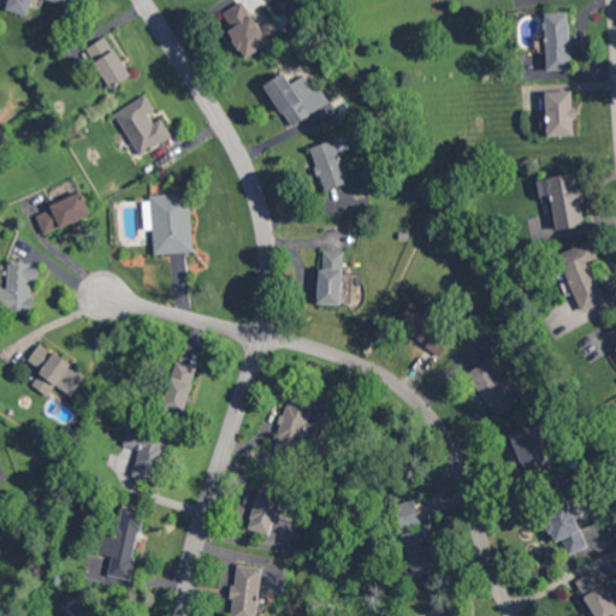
[(33,0),(49,0),(70,5),(71,0),(12,0),(10,7),(29,13),(33,0)]
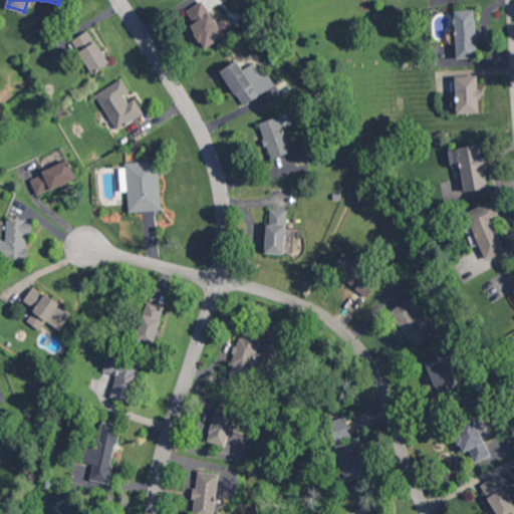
[(206,48),(225,35),(202,1),(186,11),(194,23),(191,26),(206,48)]
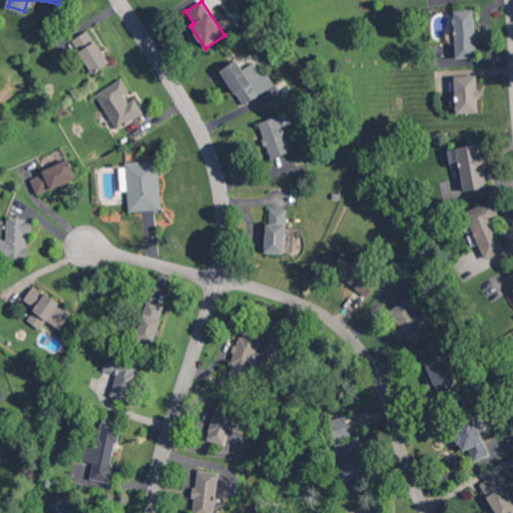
[(474,10),(454,10),(455,57),(475,57),(474,10)]
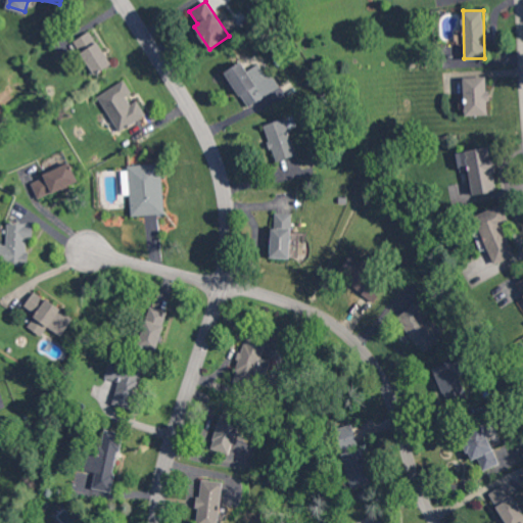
[(228,35),(238,30),(232,14),(221,19),(228,35)]
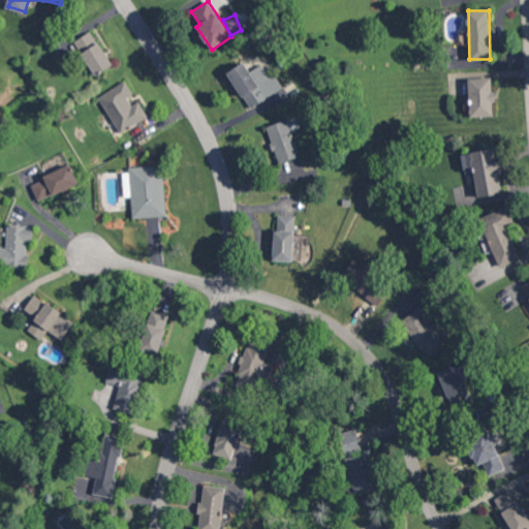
[(111,67),(95,31),(76,39),(92,75),(111,67)]
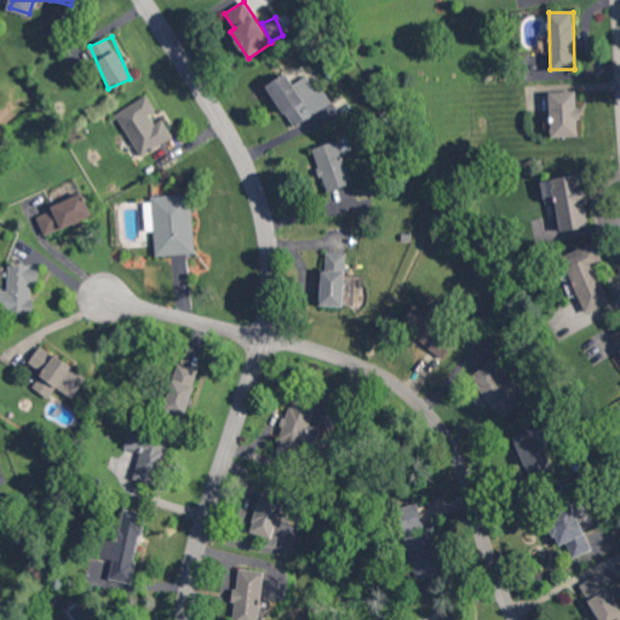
[(267,85),(293,127),(332,103),(322,87),(316,90),(306,75),(293,84),(286,73),(267,85)]
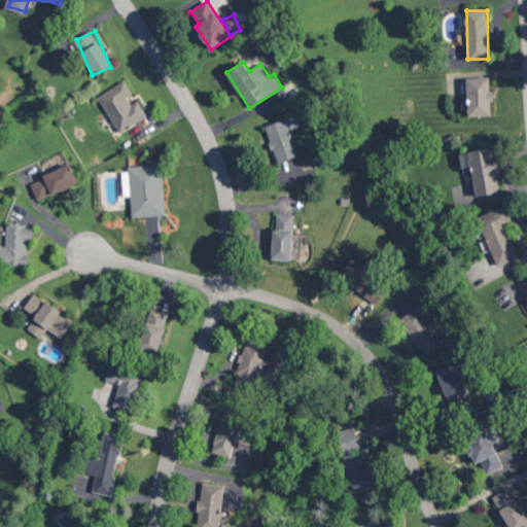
[(467,77),(468,115),(492,115),(491,77),(467,77)]
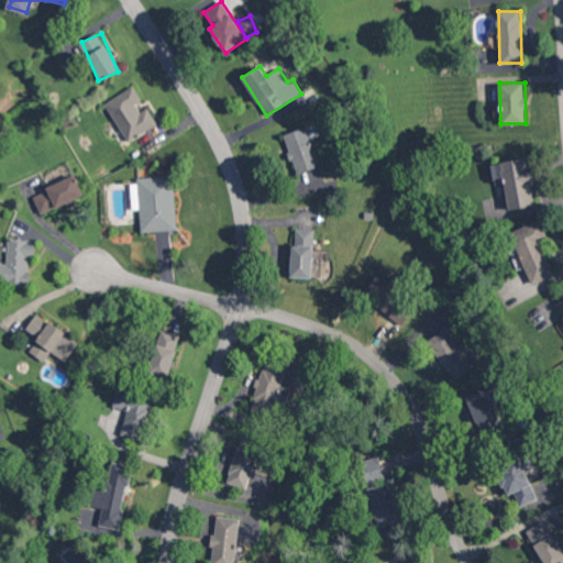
[(105,103),(128,141),(157,123),(145,103),(134,86),(105,103)]
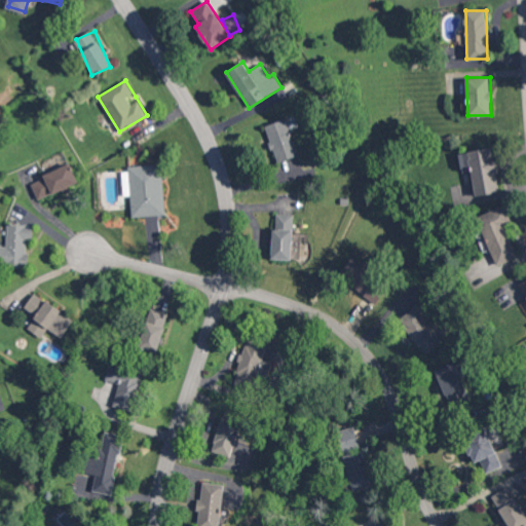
[(266,124),(275,161),(297,156),(288,119),(266,124)]
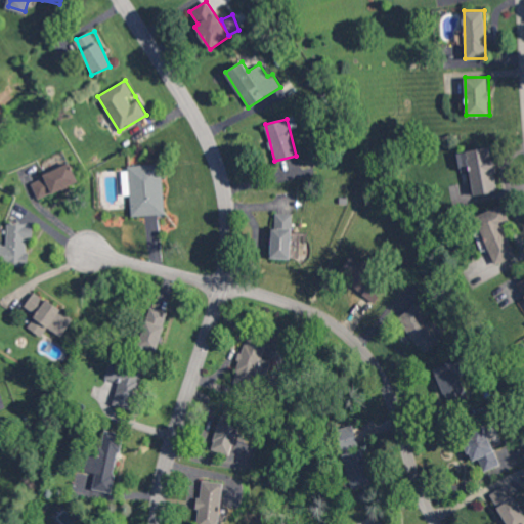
[(473,194),(498,191),(491,146),(457,151),(461,170),(469,169),(473,194)]
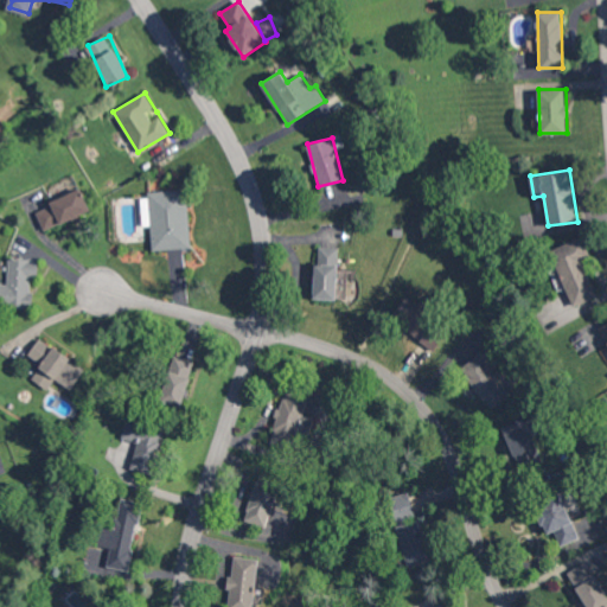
[(44,230),(90,210),(81,189),(34,210),(44,230)]
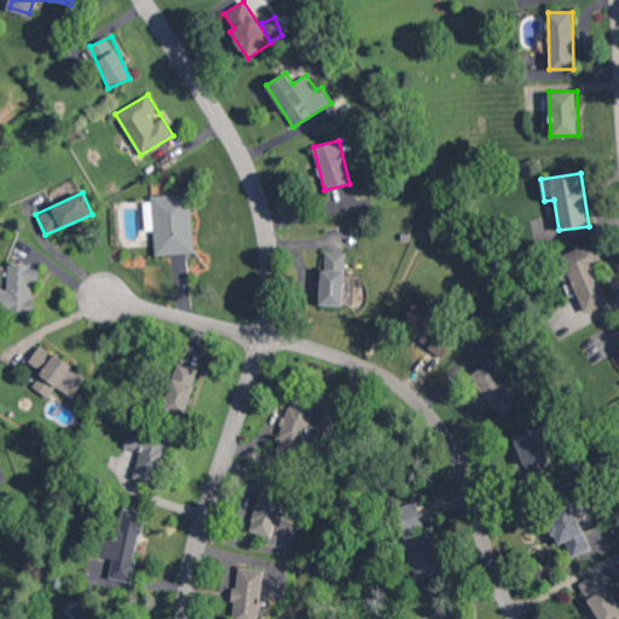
[(155,254),(195,253),(192,194),(152,195),(155,254)]
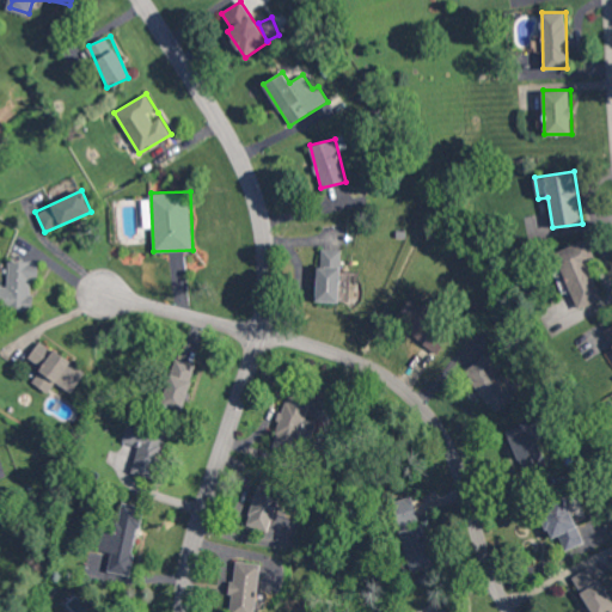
[(603,299),(589,262),(595,259),(588,239),(555,251),(575,308),(603,299)]
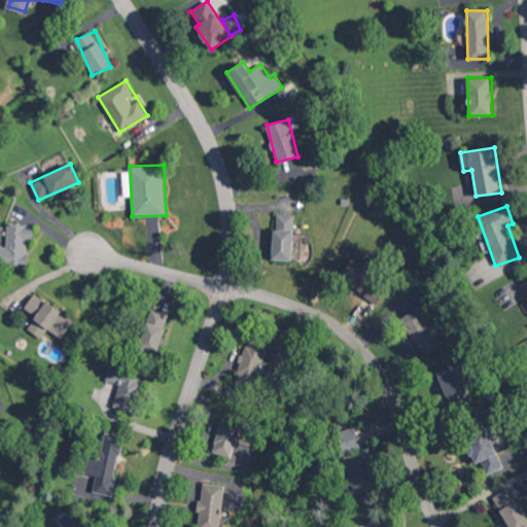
[(293,214),(275,214),(274,259),(292,260),(293,214)]
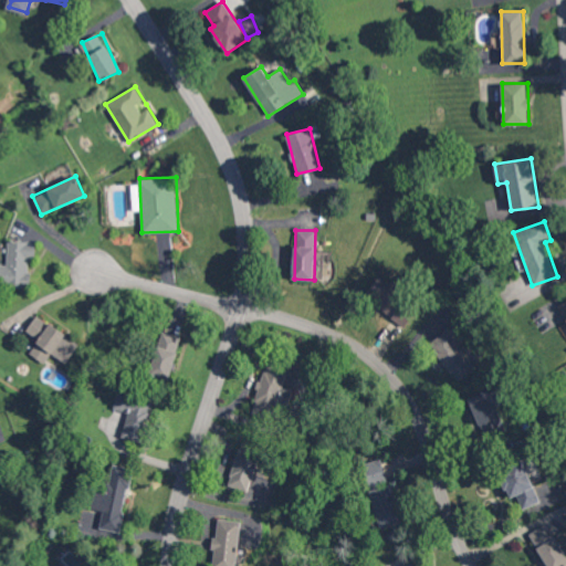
[(35,241),(8,240),(7,266),(0,265),(0,285),(29,286),(30,260),(35,260),(35,241)]
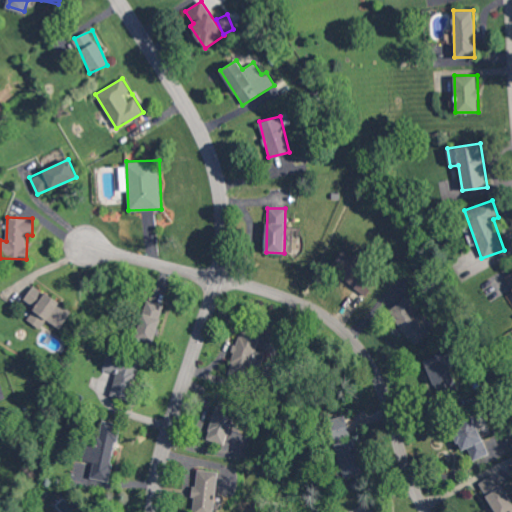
[(372,286),(344,268),(338,276),(367,294),(372,286)]
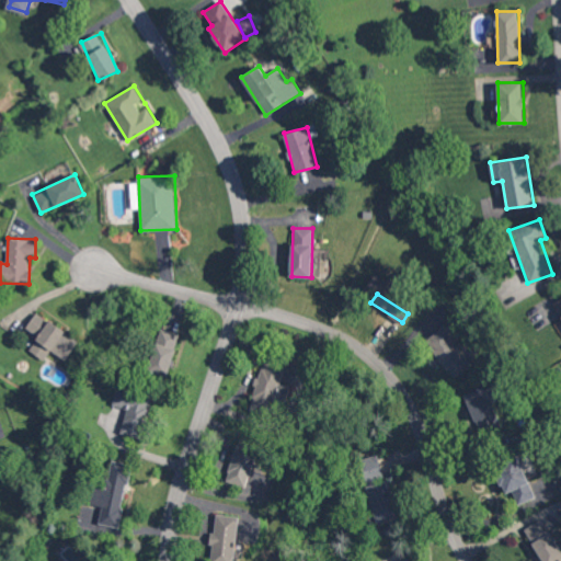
[(79,340),(36,312),(24,331),(36,339),(29,350),(44,359),(50,351),(66,361),(79,340)]
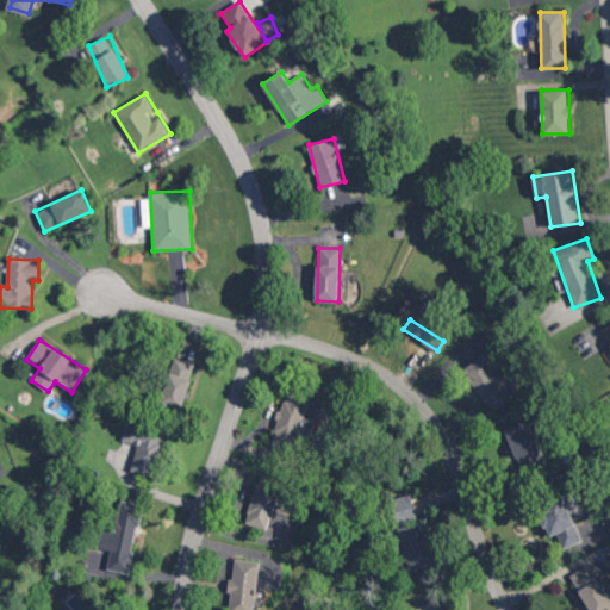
[(495,411),(512,398),(483,356),(465,369),(495,411)]
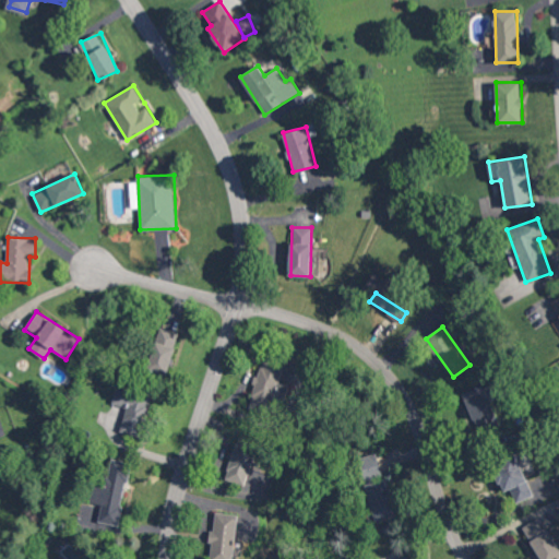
[(145,369),(166,376),(177,341),(155,335),(145,369)]
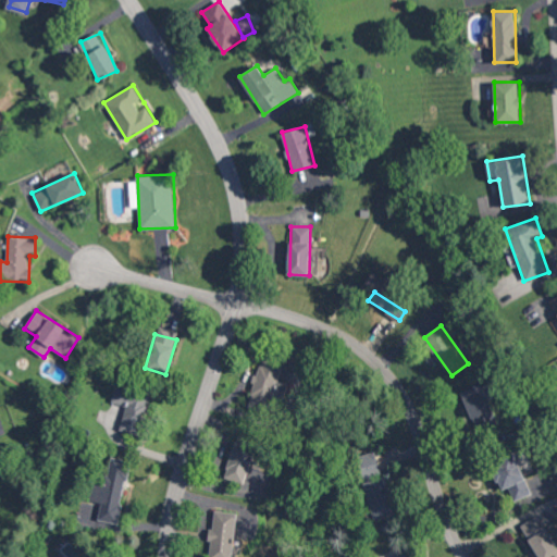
[(250,408),(269,411),(272,397),(284,399),(287,384),(280,382),(283,360),(260,356),(250,408)]
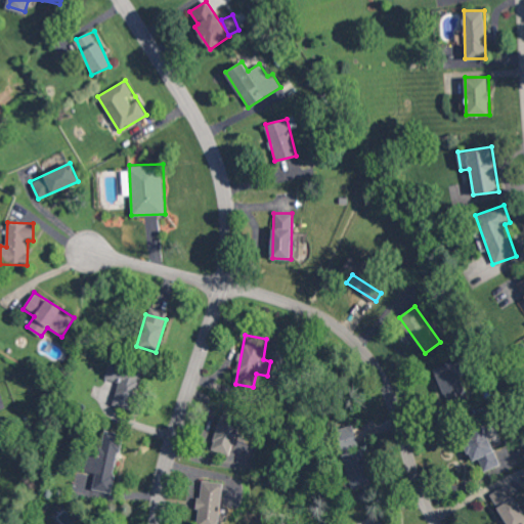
[(143,369),(110,360),(104,379),(118,382),(112,403),(132,409),(143,369)]
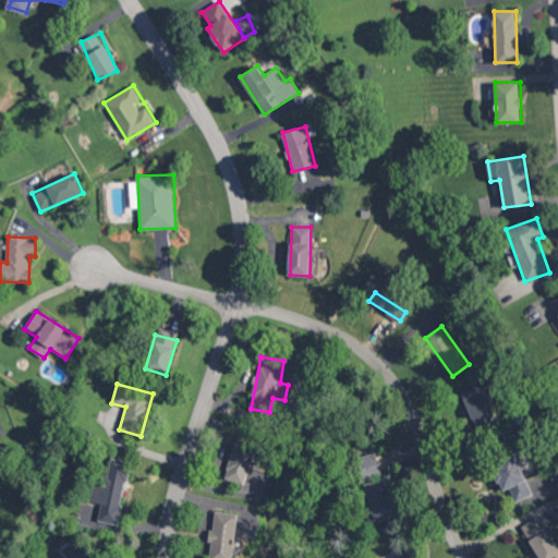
[(497,421),(482,385),(462,392),(477,429),(497,421)]
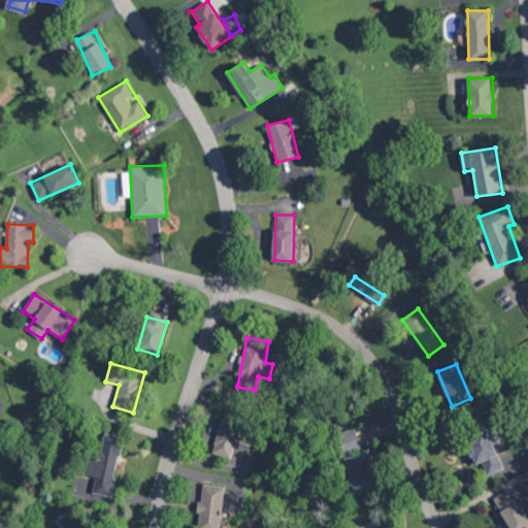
[(231,458),(244,420),(225,413),(212,452),(231,458)]
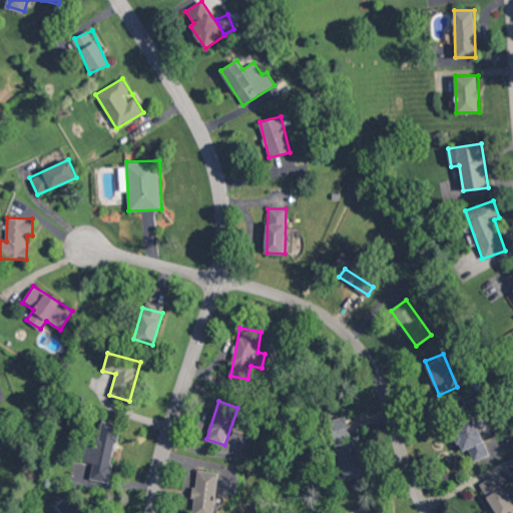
[(335,441),(351,437),(346,416),(331,420),(335,441)]
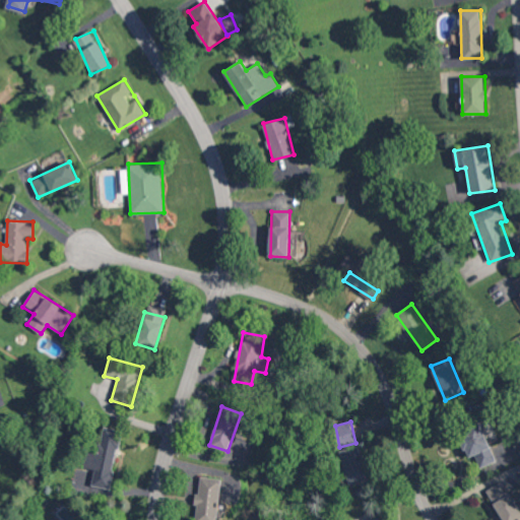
[(497,461),(480,423),(459,432),(474,470),(497,461)]
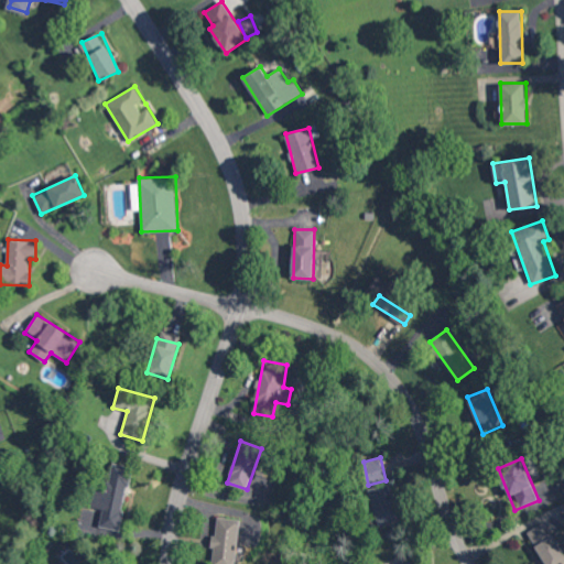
[(120,530),(132,466),(112,463),(109,480),(98,478),(93,507),(102,509),(99,527),(120,530)]
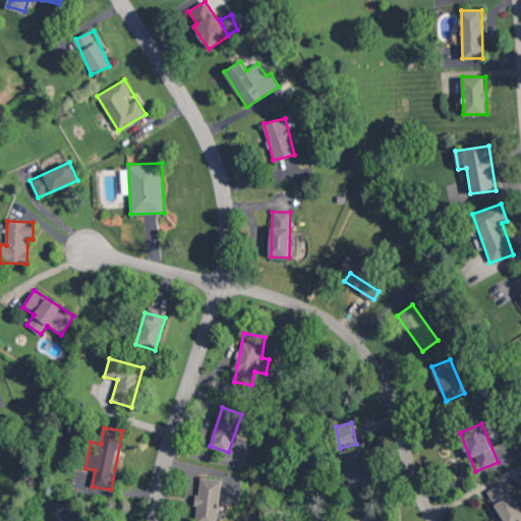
[(369,482),(363,446),(342,449),(347,485),(369,482)]
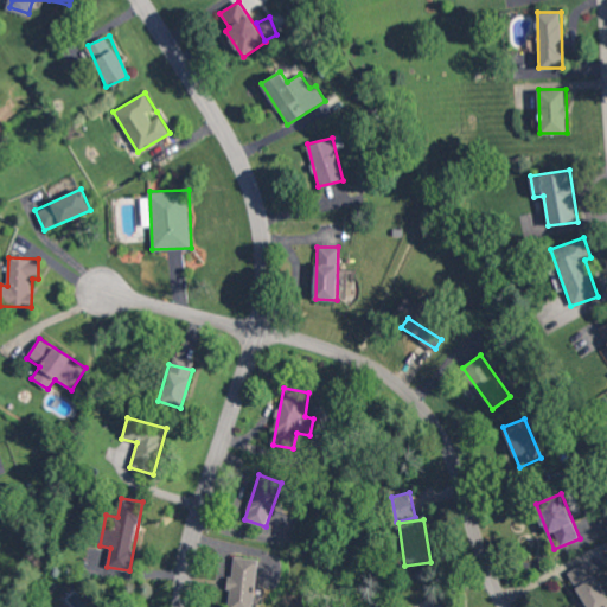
[(225,606),(253,606),(260,560),(234,556),(225,606)]
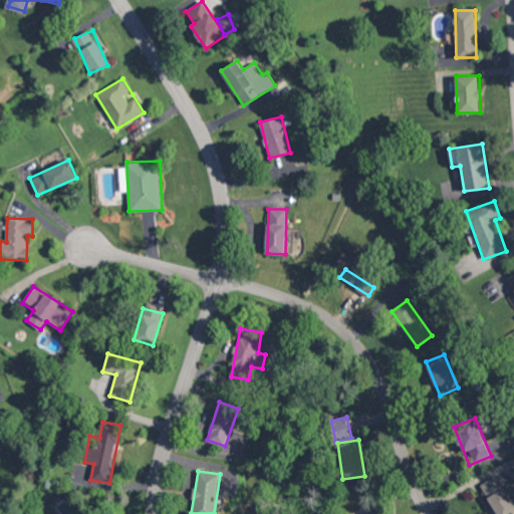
[(512,513),(513,513),(513,506),(498,475),(481,484),(497,513),(512,513)]
